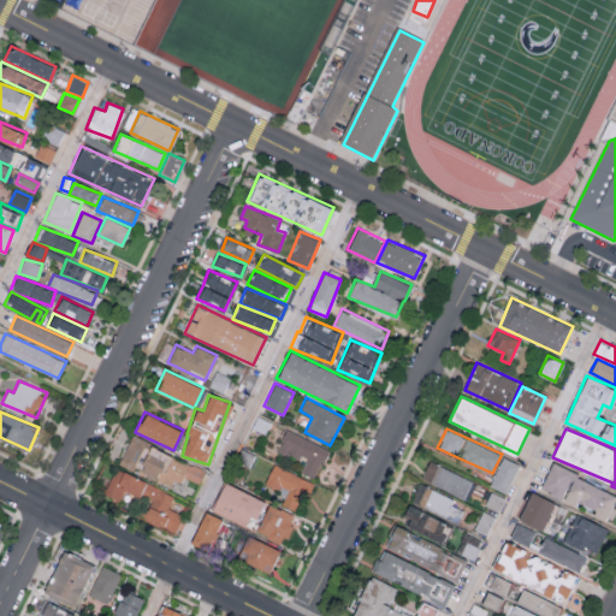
[(329,449),(286,430),(278,449),(306,462),(301,472),(314,478),(329,449)]
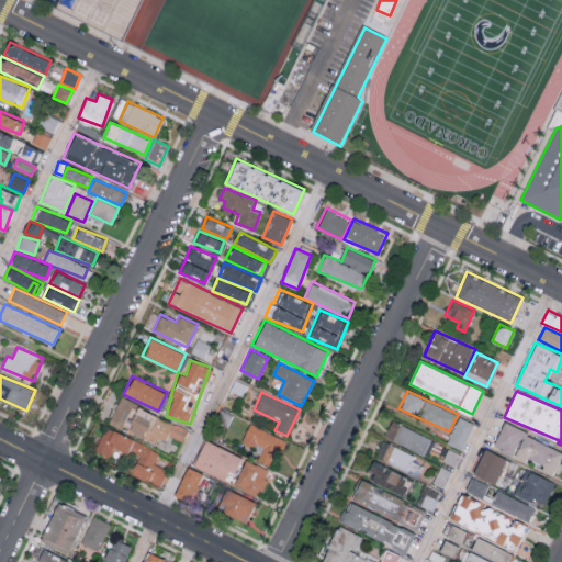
[(110,420),(164,445),(168,435),(182,441),(188,428),(120,398),(110,420)]
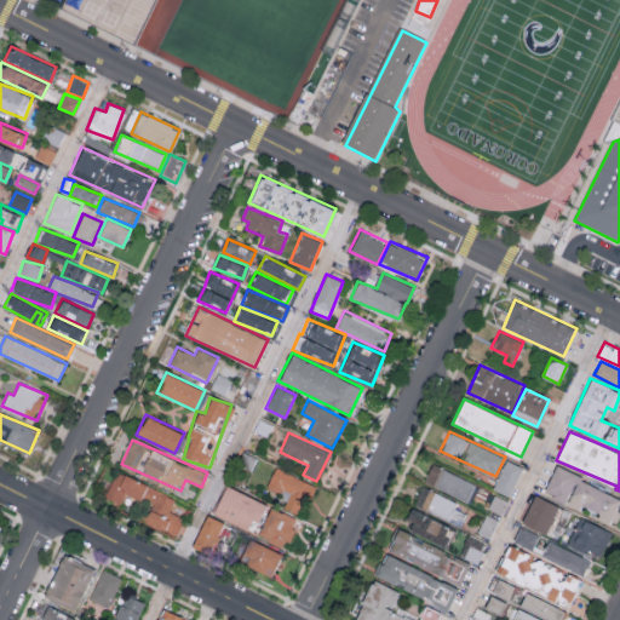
[(509,495),(522,466),(506,459),(493,488),(509,495)]
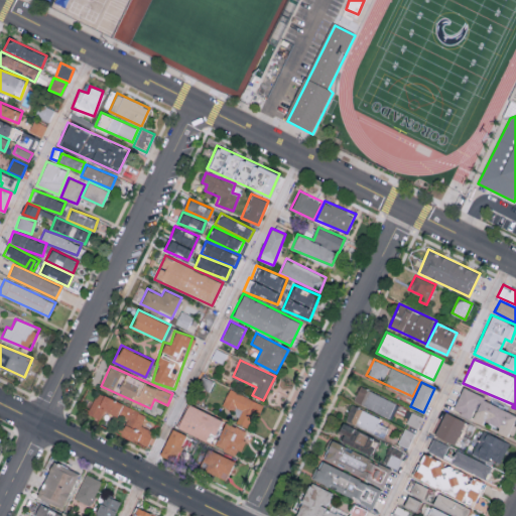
[(353,400),(390,418),(397,403),(360,386),(353,400)]
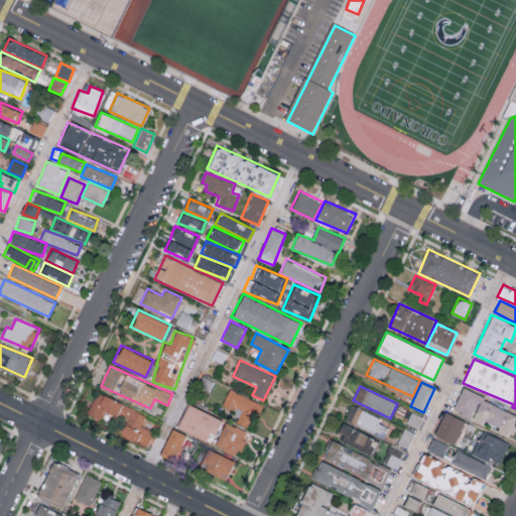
[(264,404),(229,388),(222,404),(240,412),(236,422),(247,428),(254,413),(258,415),(264,404)]
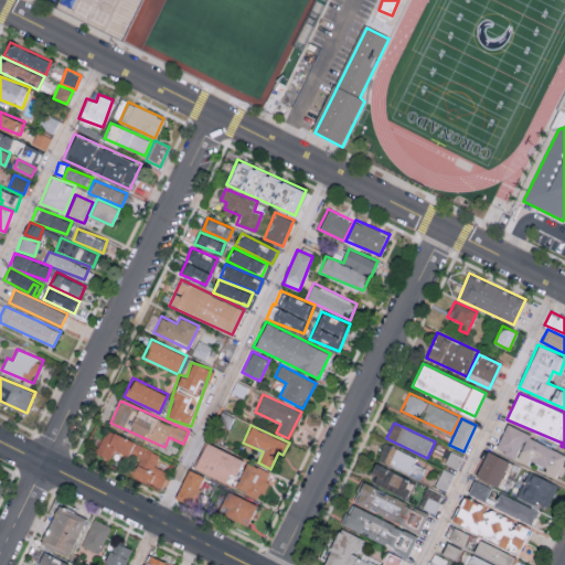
[(564,452),(564,449),(504,427),(496,449),(516,457),(515,459),(528,464),(530,460),(545,467),(543,472),(556,477),(564,452)]
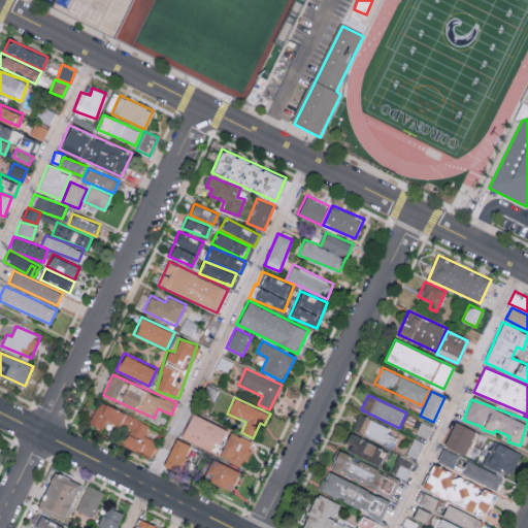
[(149,425),(100,400),(89,422),(102,429),(107,419),(130,430),(123,442),(150,457),(157,442),(143,434),(149,425)]
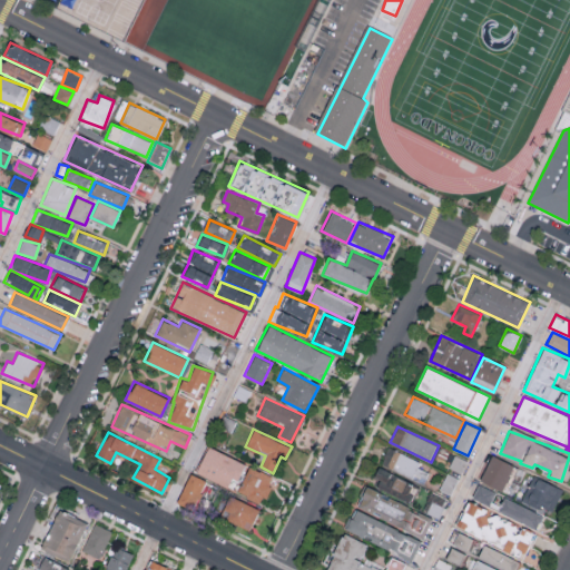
[(245,463),(207,445),(195,472),(227,487),(232,477),(237,480),(245,463)]
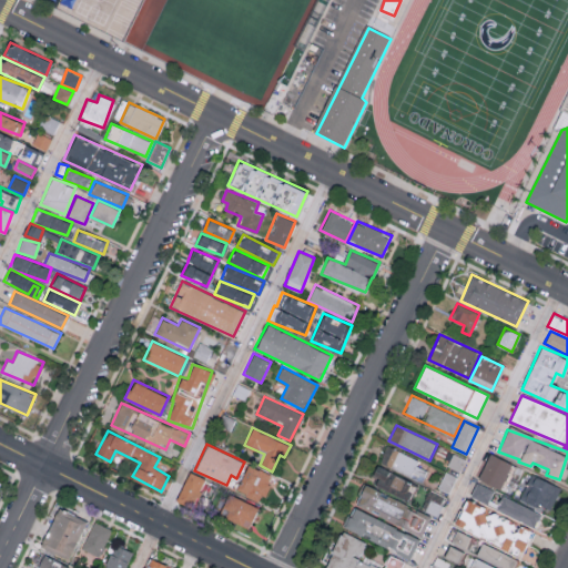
[(379,462),(422,482),(427,470),(416,465),(418,460),(387,445),(379,462)]
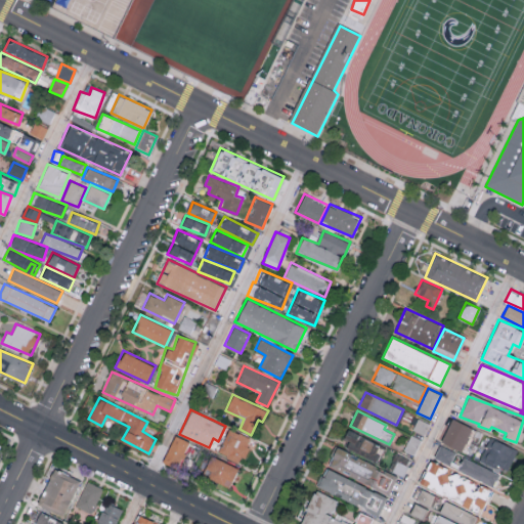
[(440,441),(461,451),(472,428),(451,418),(440,441)]
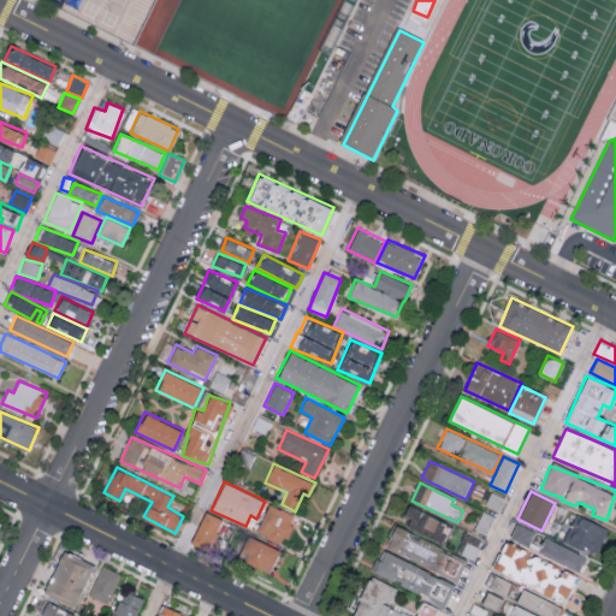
[(255,532),(283,544),(296,515),(268,503),(255,532)]
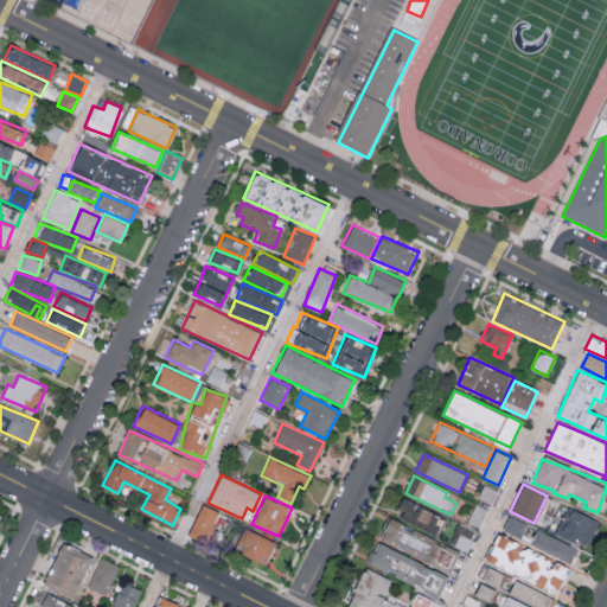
[(397,508),(403,510),(400,518),(436,535),(445,517),(402,498),(397,508)]
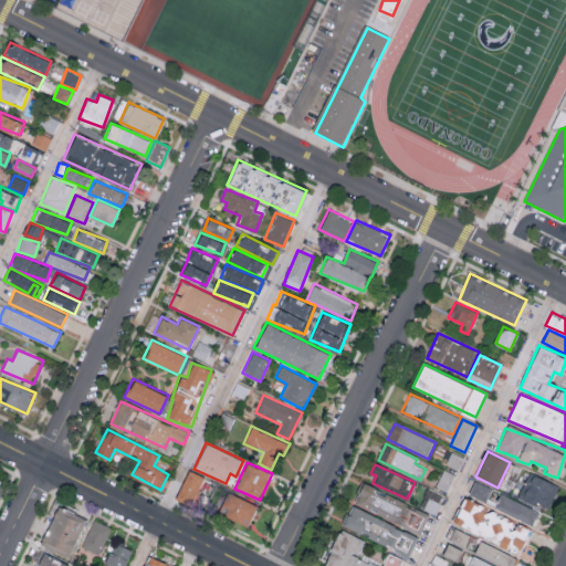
[(205,478),(188,470),(175,499),(191,506),(205,478)]
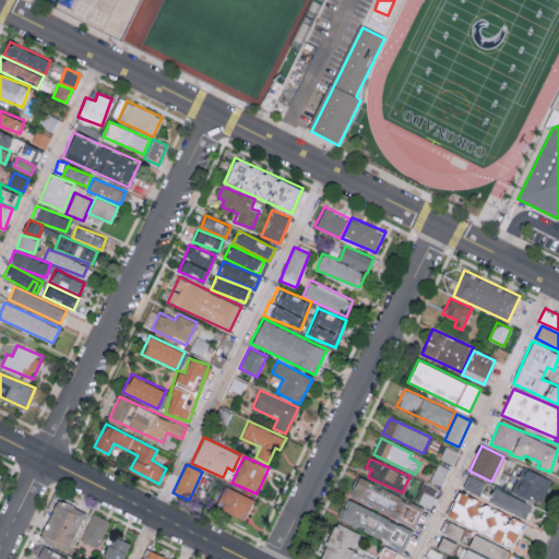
[(439,484),(448,470),(440,465),(431,478),(439,484)]
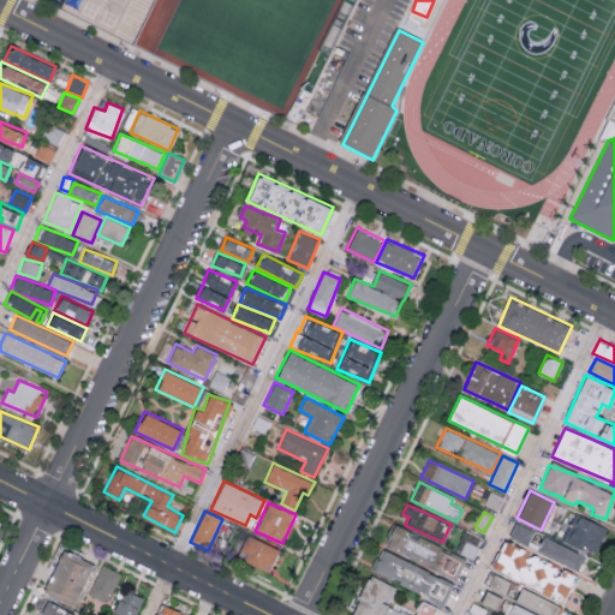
[(565,541),(603,556),(613,530),(575,514),(565,541)]
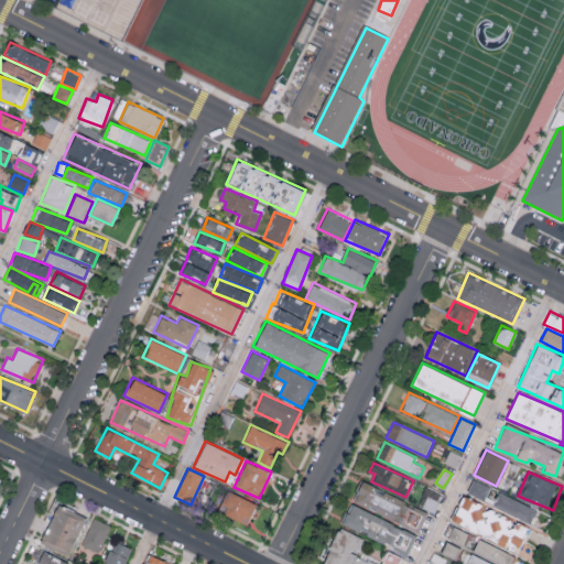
[(489,487),(473,478),(466,491),(484,500),(489,487)]
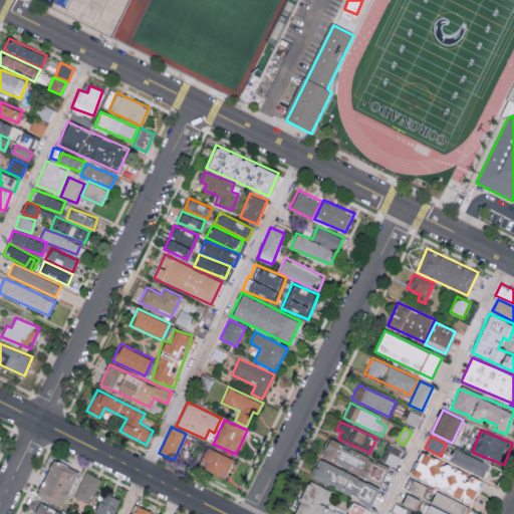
[(329,439),(321,457),(381,484),(390,467),(329,439)]
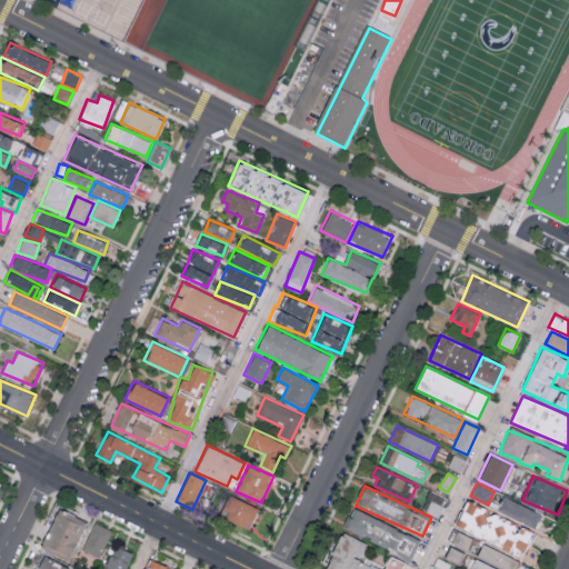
[(423,511),(439,516),(443,497),(429,492),(423,511)]
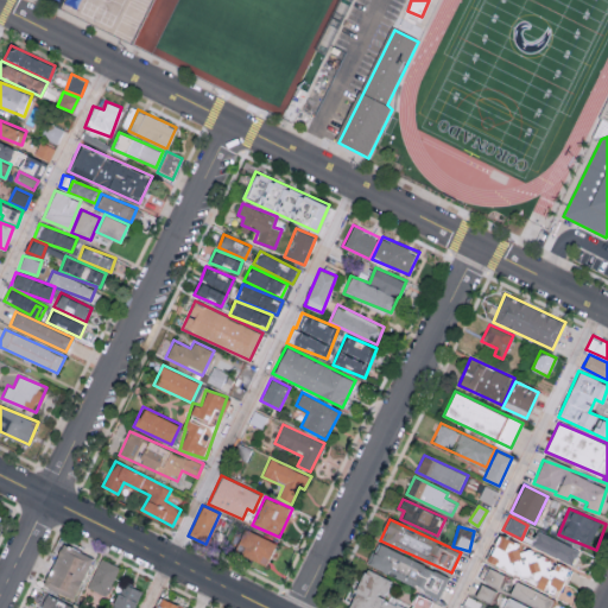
[(268,558),(276,543),(245,529),(235,550),(259,561),(261,555),(268,558)]
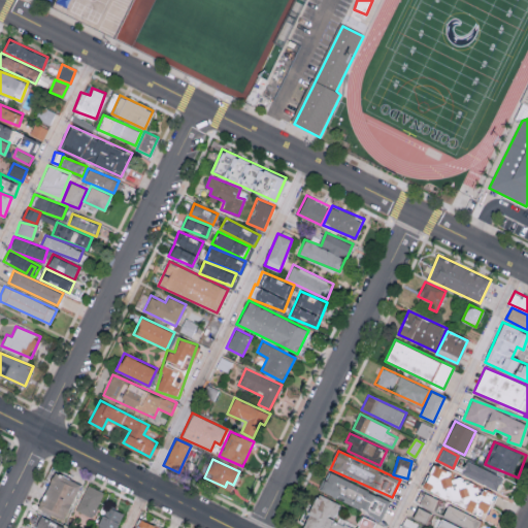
[(461,474),(497,489),(502,476),(466,461),(461,474)]
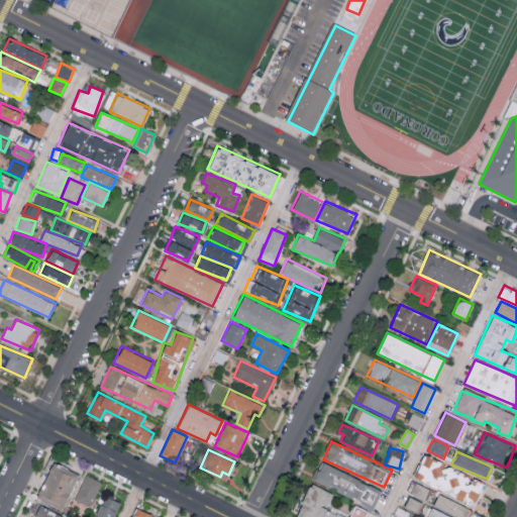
[(412,477),(486,512),(492,501),(482,496),(487,484),(472,477),(472,478),(442,463),(443,462),(424,453),(412,477)]
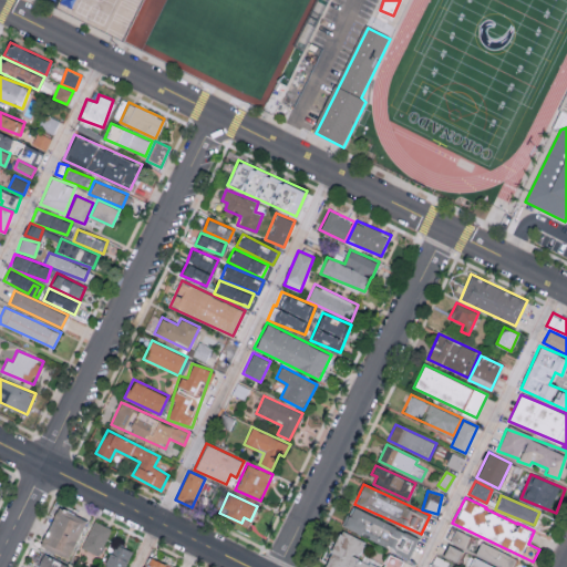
[(85,517),(57,506),(41,547),(70,558),(85,517)]
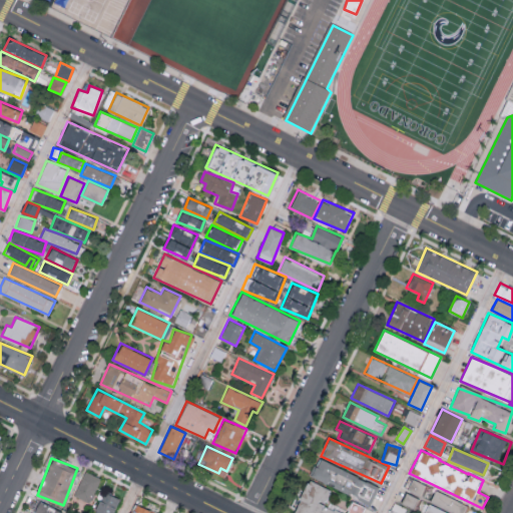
[(310,477),(370,504),(379,486),(319,459),(310,477)]
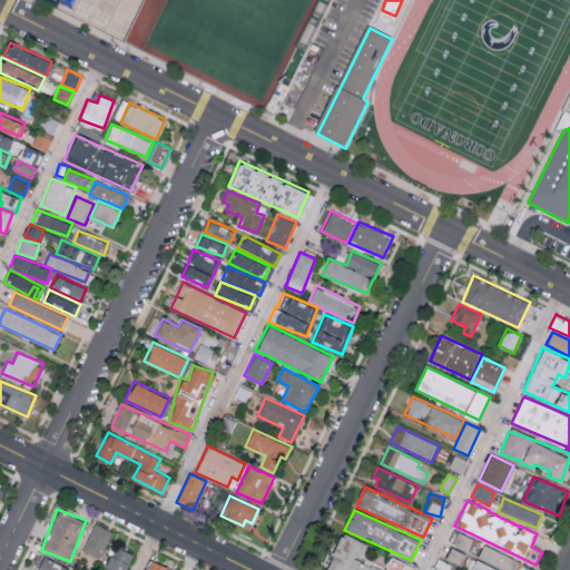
[(100,559),(112,530),(94,523),(82,551),(100,559)]
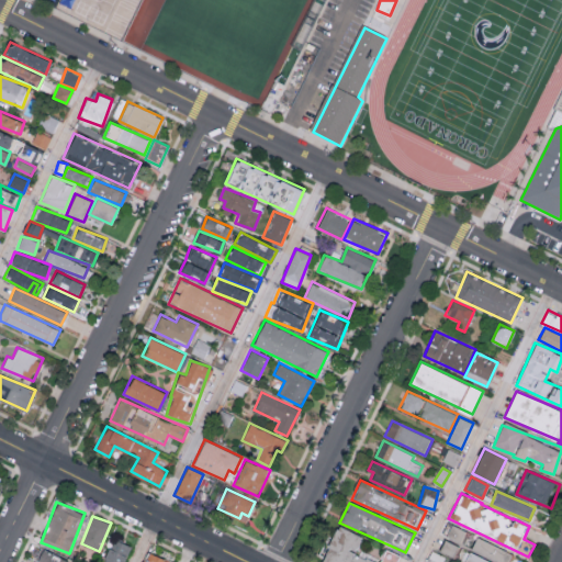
[(460,542),(467,531),(451,524),(446,536),(460,542)]
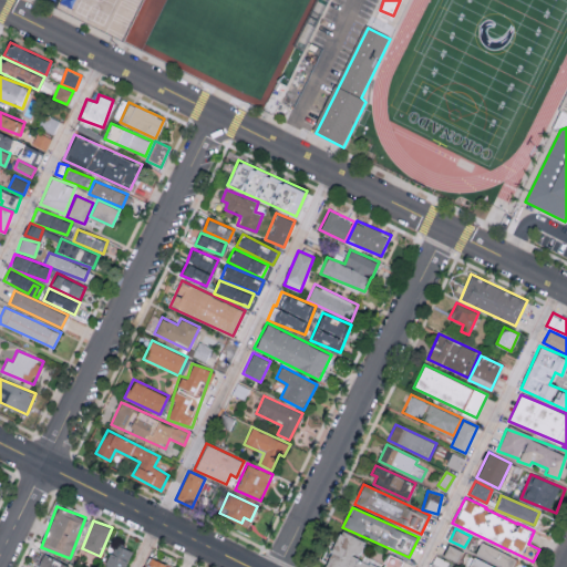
[(364,539),(338,531),(325,566),(380,566),(358,558),(364,539)]
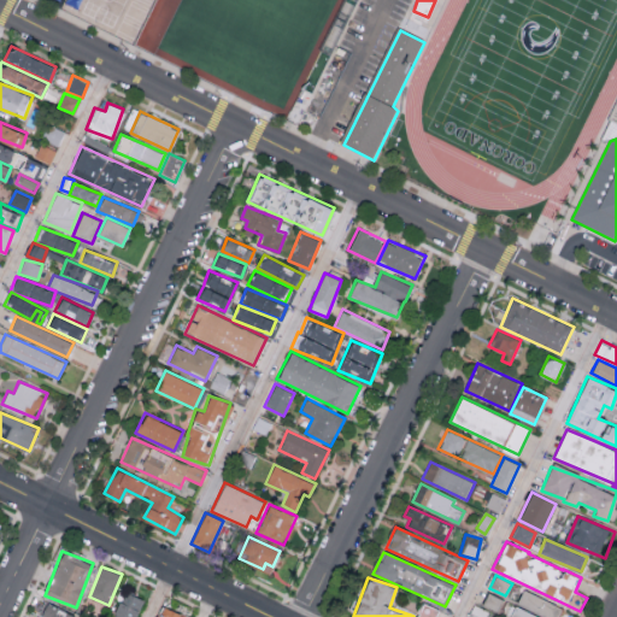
[(135,616),(142,598),(123,592),(113,616),(135,616)]
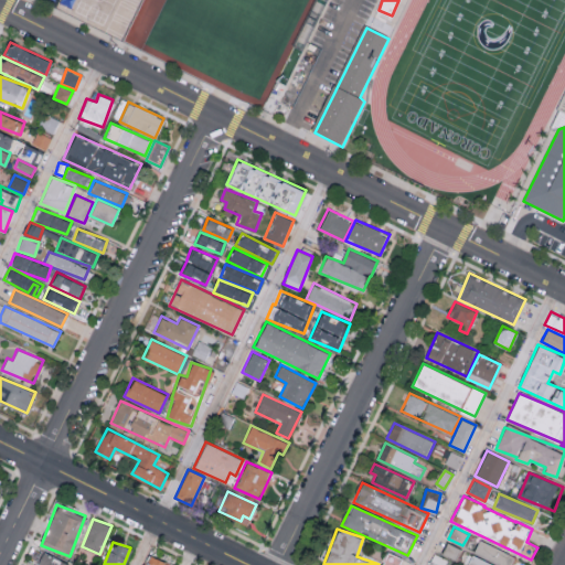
[(511,564),(515,553),(478,542),(473,554),(507,564),(511,564)]
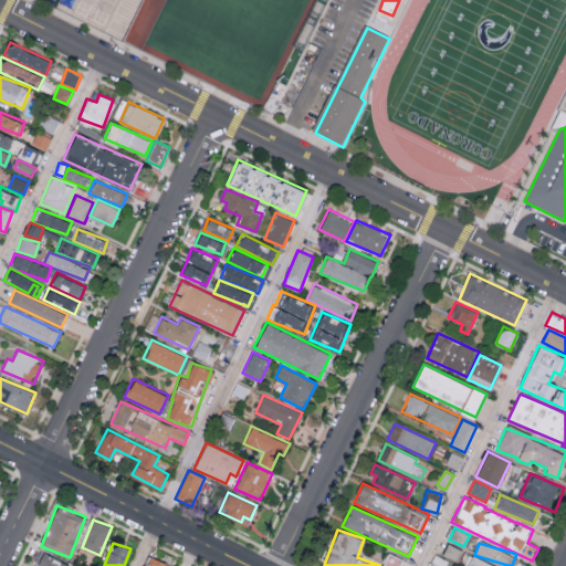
[(442,554),(454,559),(459,549),(448,544),(442,554)]
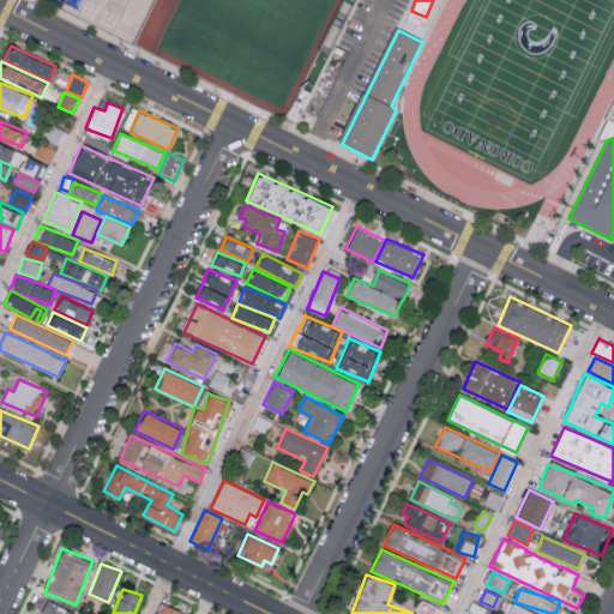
[(40,613),(72,613),(73,612),(46,600),(40,613)]
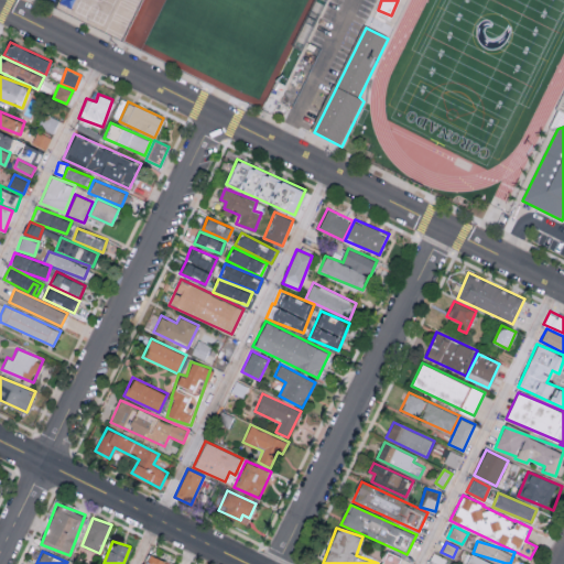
[(173,563),(171,563),(170,563),(148,553),(142,563),(173,563)]
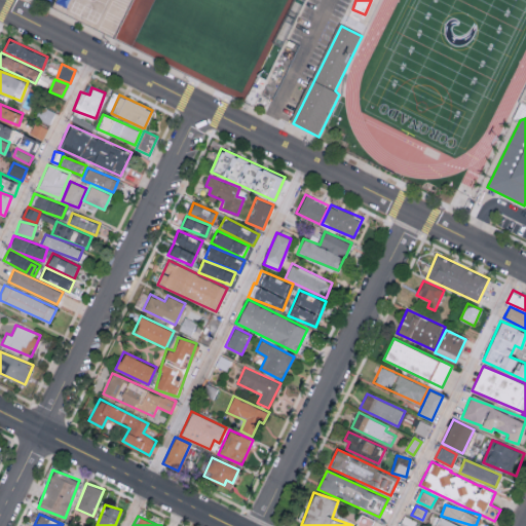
[(435,525),(462,525),(438,517),(435,525)]
